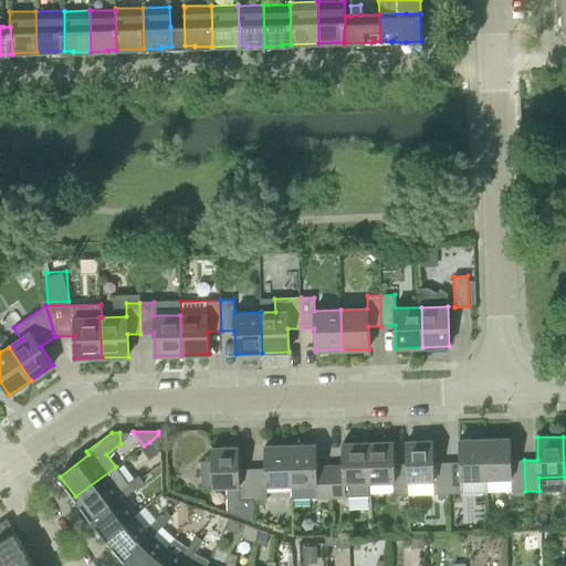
[(512,492),(525,491),(524,460),(511,461),(511,438),(484,439),(486,479),(511,478),(512,492)]
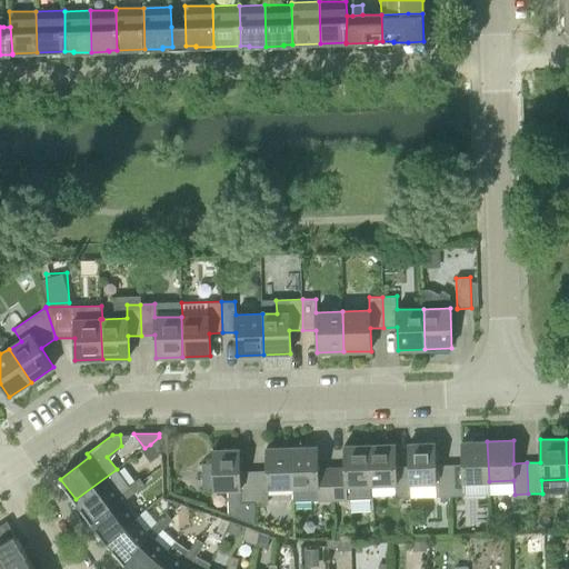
[(463,482),(489,481),(487,441),(461,441),(462,465),(449,465),(450,497),(463,496),(463,482)]
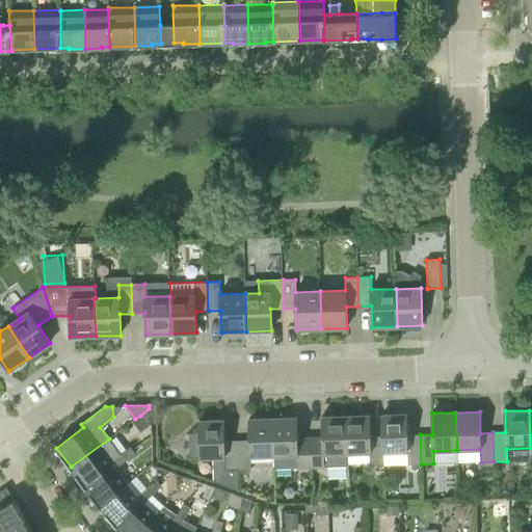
[(408,464),(421,464),(420,434),(407,435),(406,414),(382,415),(382,436),(383,452),(407,452),(408,464)]
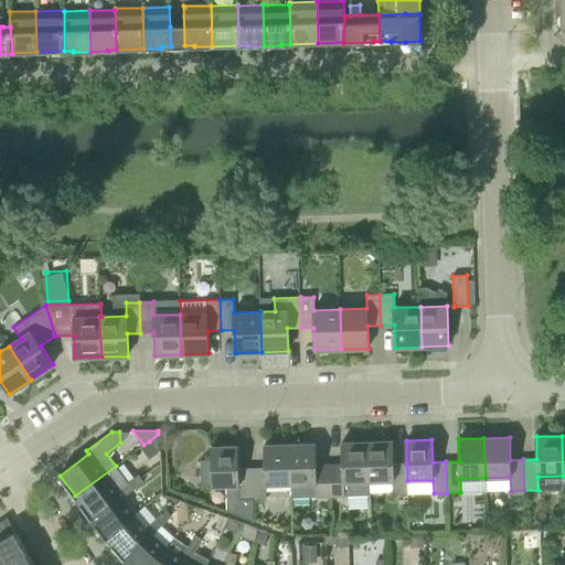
[(408,494),(407,480),(406,464),(393,464),(393,440),(368,441),(369,481),(394,481),(394,494),(408,494)]
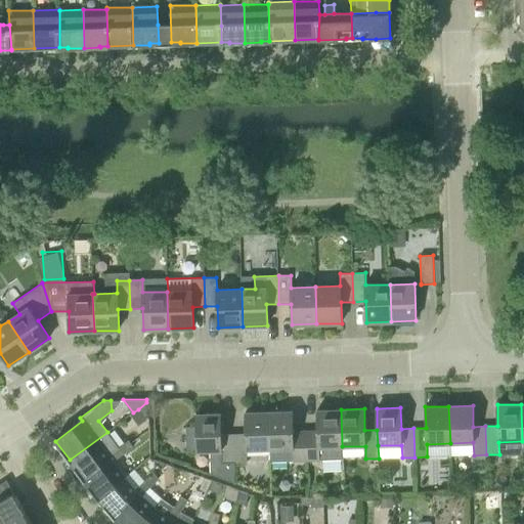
[(330,447),(342,446),(341,409),(317,410),(317,431),(305,432),(306,461),(330,460),(330,447)]
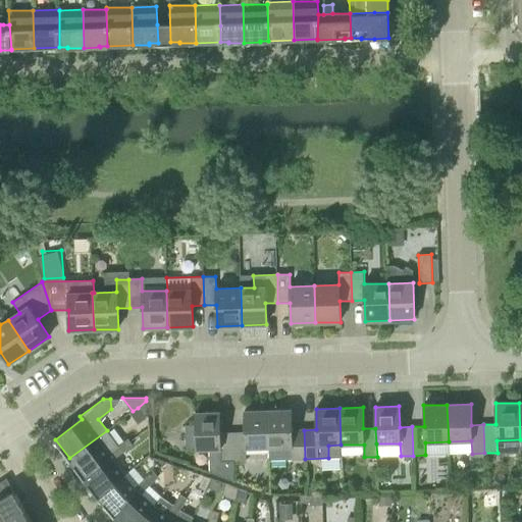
[(246,448),(269,448),(267,410),(244,411),(245,432),(232,432),(233,461),(246,461),(246,448)]
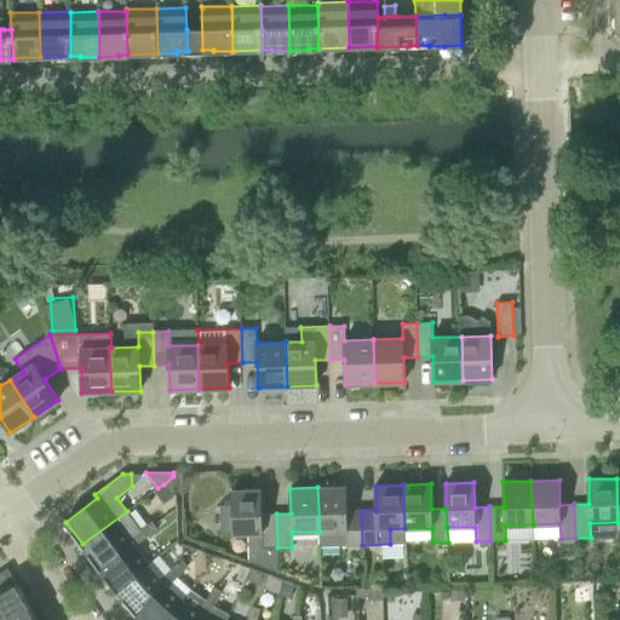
[(320,546),(362,545),(361,511),(346,511),(346,487),(317,487),(320,532),(320,546)]
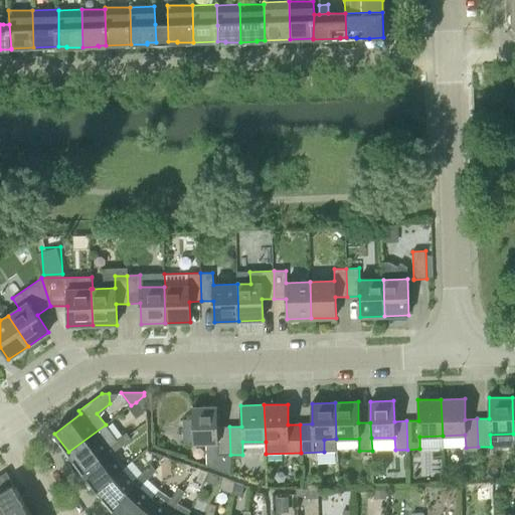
[(230,475),(230,455),(229,426),(217,426),(216,406),(193,407),(193,419),(183,419),(184,444),(207,444),(207,466),(230,475)]
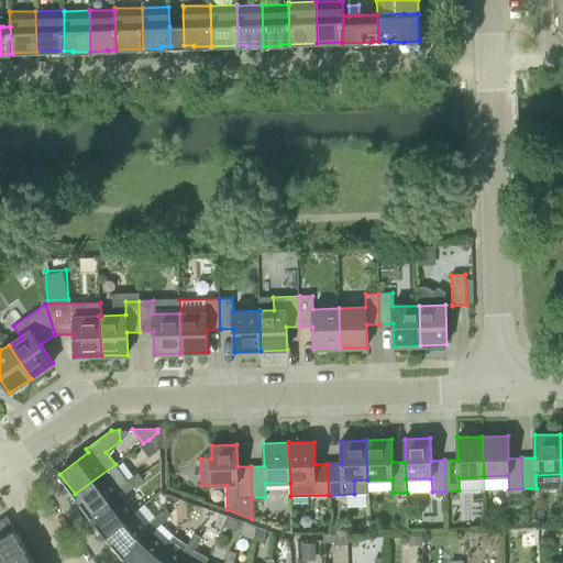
[(119,492),(117,489),(128,481),(116,464),(75,494),(89,514),(119,492)]
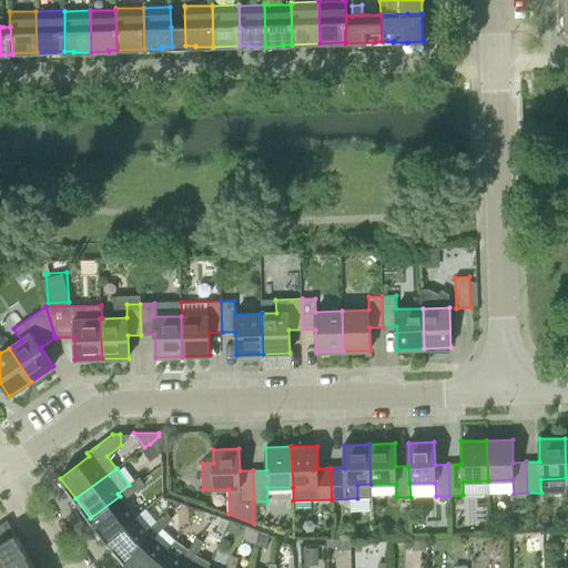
[(129,485),(134,493),(144,484),(139,477),(129,485)]
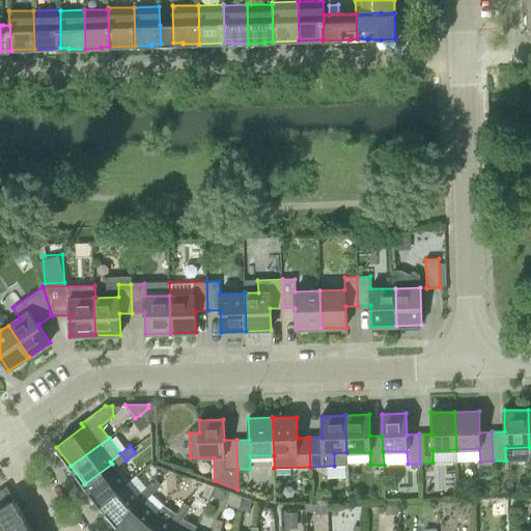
[(100,504),(127,483),(115,468),(126,460),(120,453),(110,462),(112,464),(84,484),(100,504)]
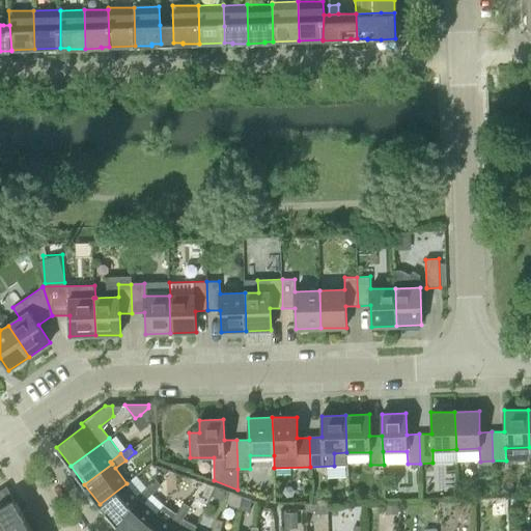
[(145,488),(151,495),(161,484),(156,479),(145,488)]
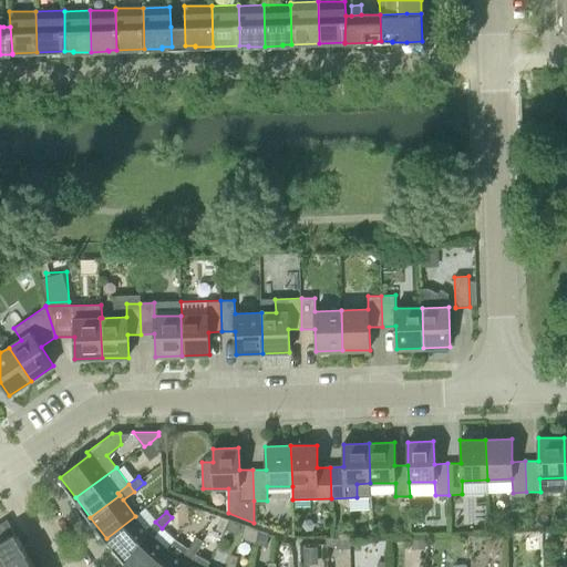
[(106,538),(125,560),(151,534),(146,529),(135,516),(106,538)]
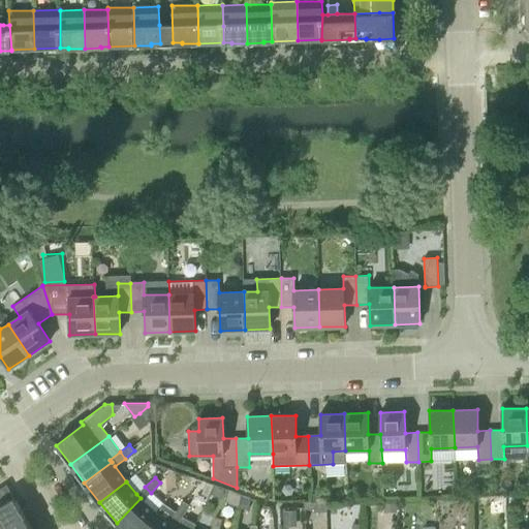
[(211,495),(212,493),(215,485),(207,483),(204,493),(211,495)]
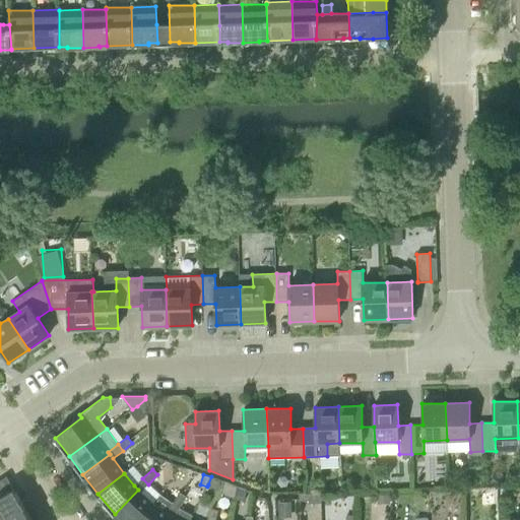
[(208,484),(218,489),(220,479),(211,476),(208,484)]
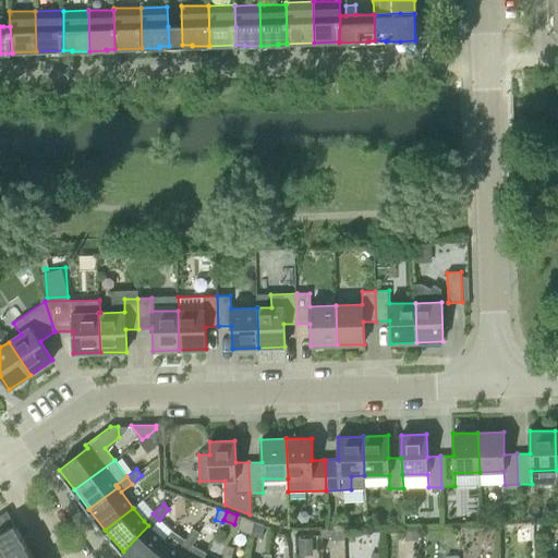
[(130,557),(150,557),(164,540),(152,529),(159,520),(153,513),(144,521),(148,525),(123,552),(130,557)]
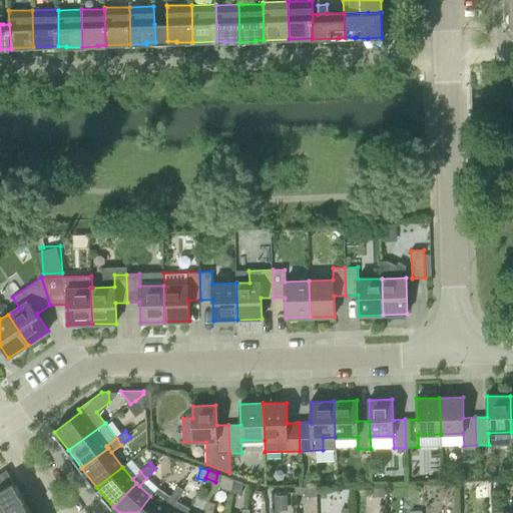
[(219,486),(232,491),(234,480),(222,476),(219,486)]
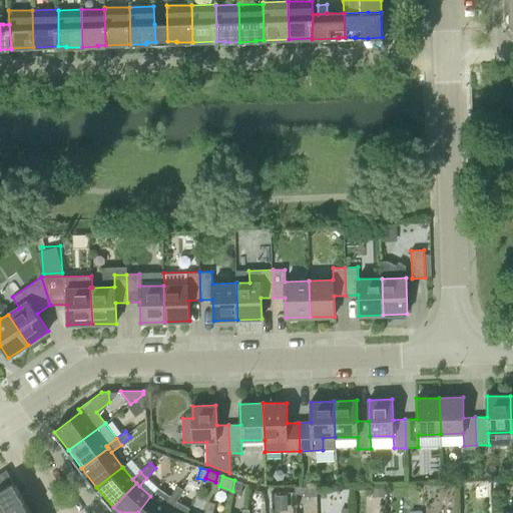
[(232,493),(242,494),(244,483),(234,480),(232,491),(232,493)]
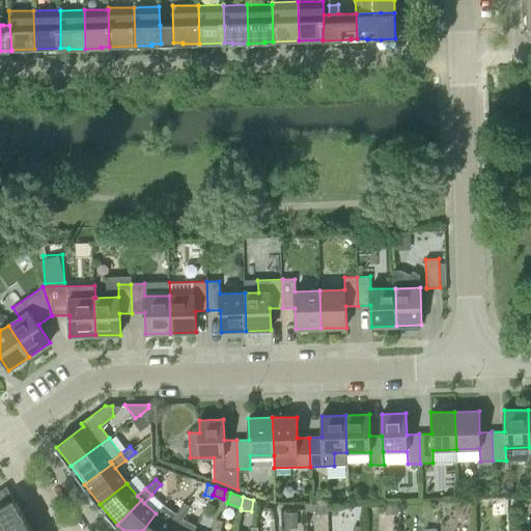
[(0,530),(8,530),(27,521),(15,500),(4,506),(0,499),(0,530)]
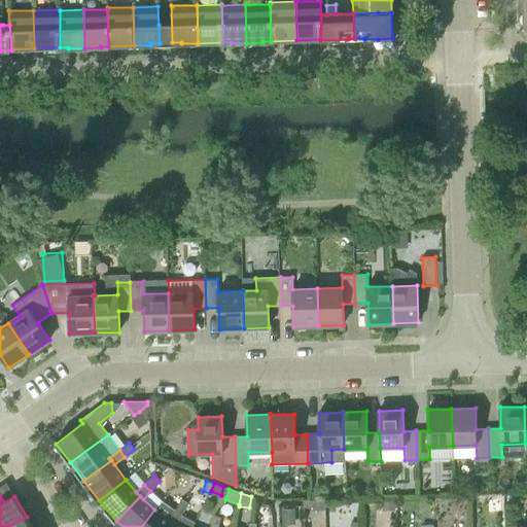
[(176,510),(182,515),(188,503),(182,499),(176,510)]
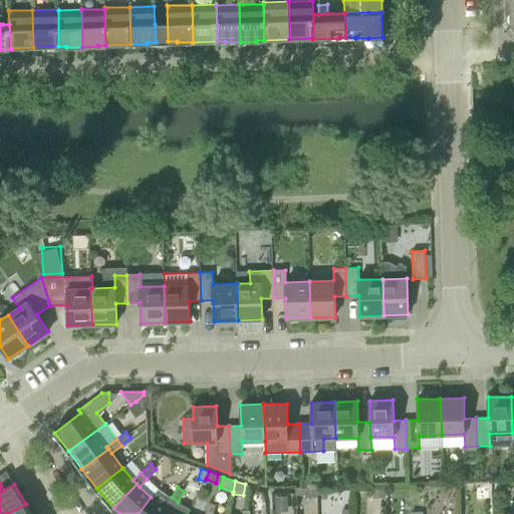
[(306,497),(319,497),(318,487),(302,488),(302,487),(301,487),(296,487),(296,496),(306,496),(306,497)]
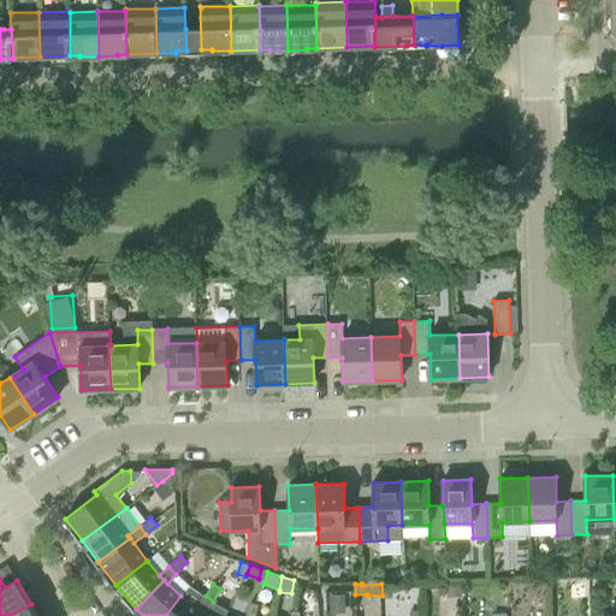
[(166,615),(196,615),(201,610),(196,608),(206,596),(191,586),(183,598),(181,596),(166,615)]
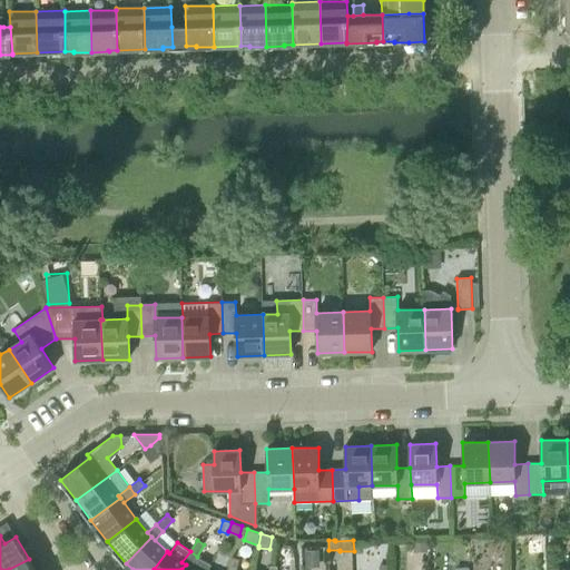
[(415,552),(426,552),(428,543),(415,543),(415,552)]
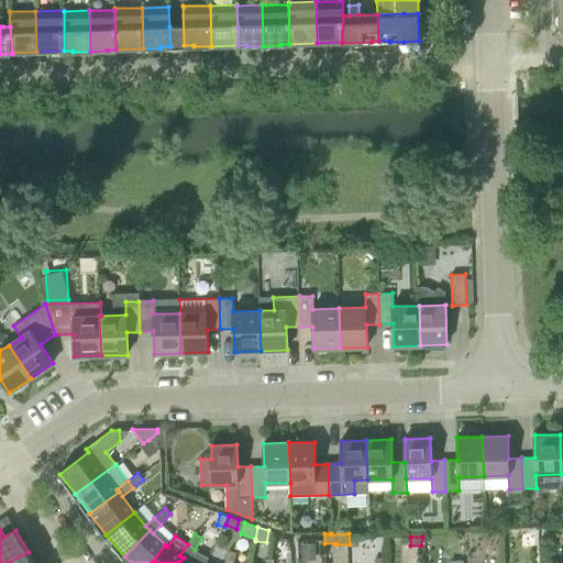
[(304,561),(318,560),(317,543),(302,543),(304,561)]
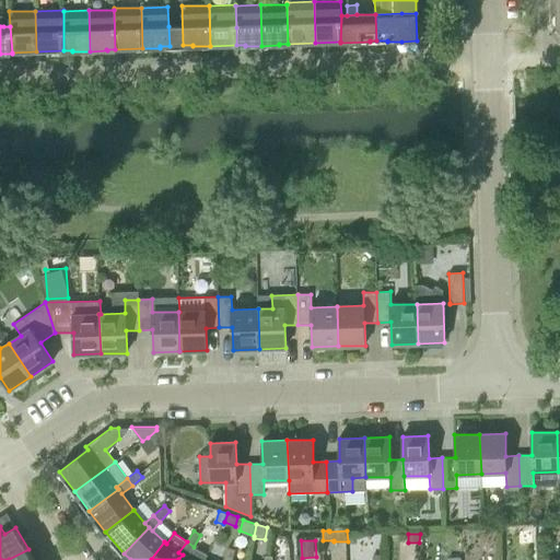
[(205,559),(209,555),(194,547),(187,541),(178,552),(183,555),(178,559),(205,559)]
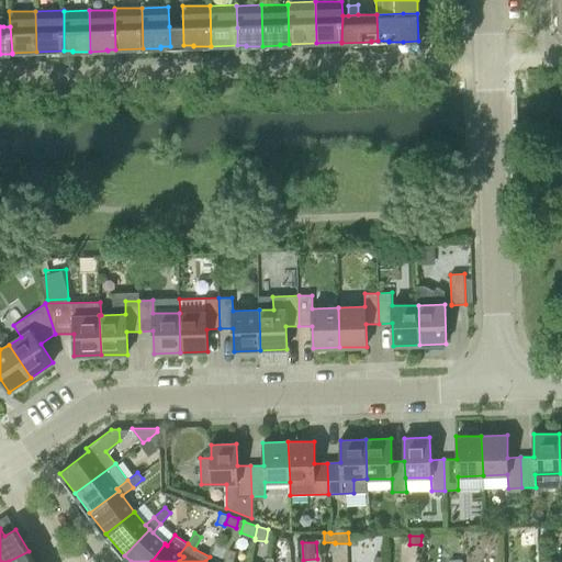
[(224,561),(233,561),(236,552),(229,549),(224,561)]
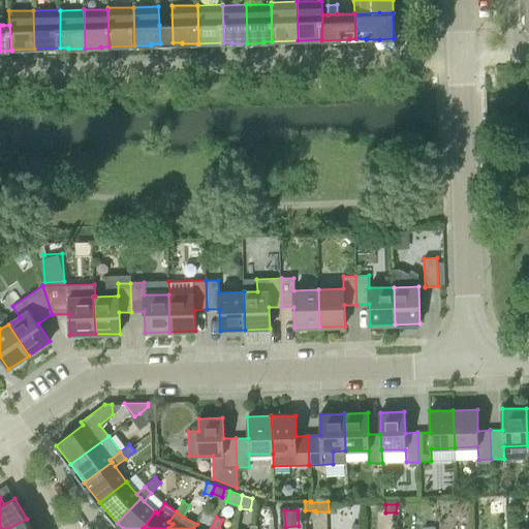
[(31,528),(27,519),(8,528),(31,528)]
